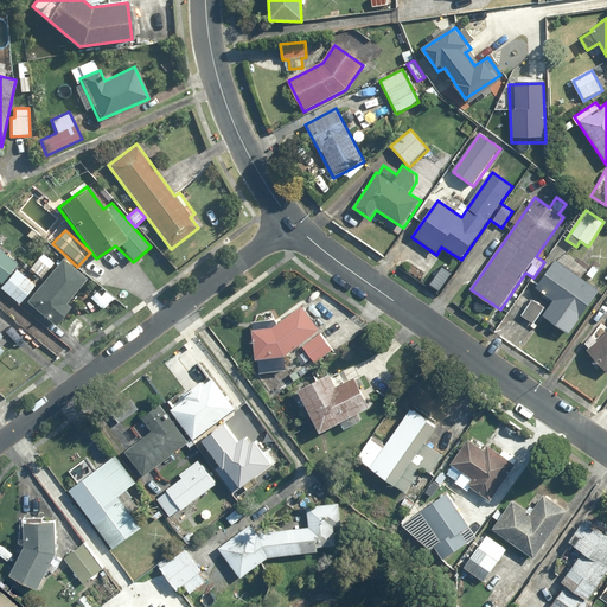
[(0,282),(16,263),(0,250),(0,282)]
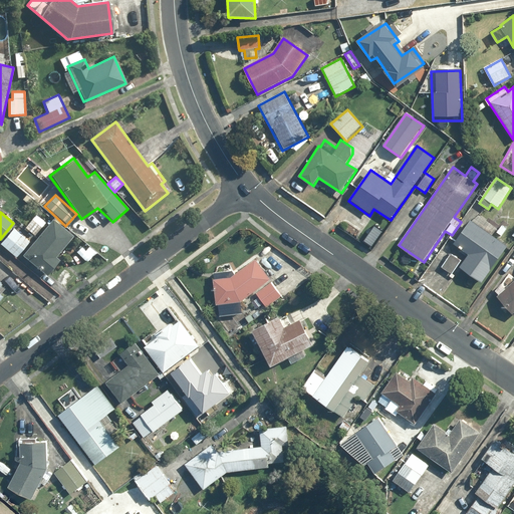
[(482,283),(508,246),(492,235),(498,227),(478,213),(472,221),(470,220),(454,244),(461,249),(462,247),(470,252),(459,267),(482,283)]
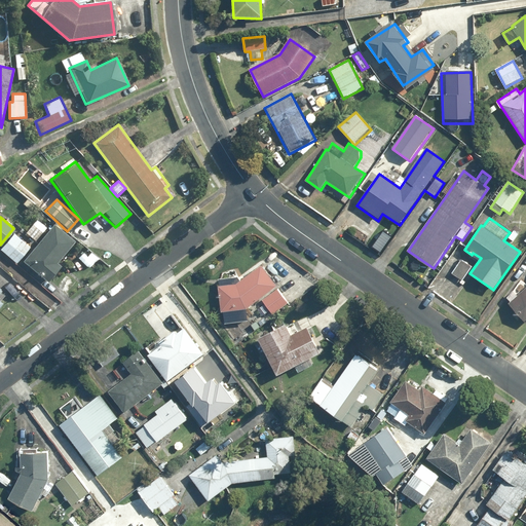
[(46,228),(35,220),(25,232),(35,241),(46,228)]
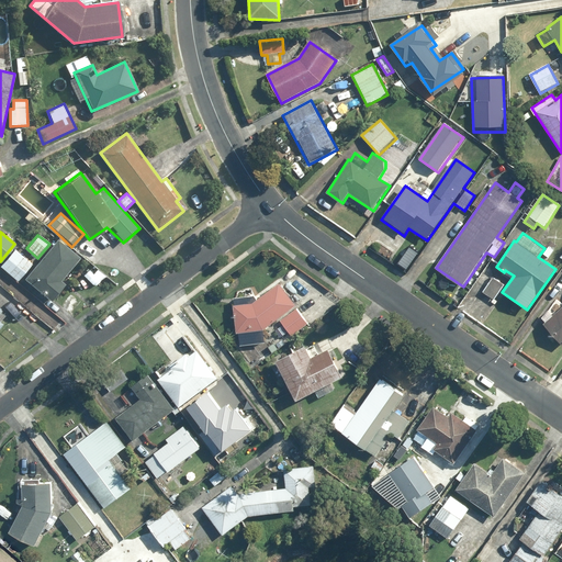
[(41,290),(53,300),(64,285),(60,282),(80,259),(57,239),(23,280),(38,292),(41,290)]
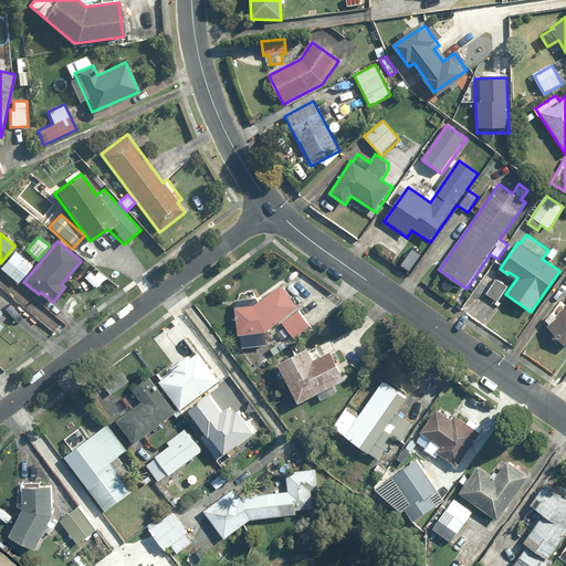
[(31,266),(13,252),(0,269),(0,270),(17,284),(31,266)]
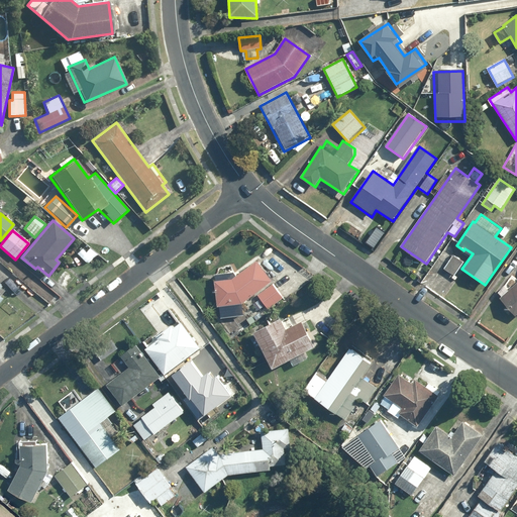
[(464,262),(453,253),(444,269),(455,276),(464,262)]
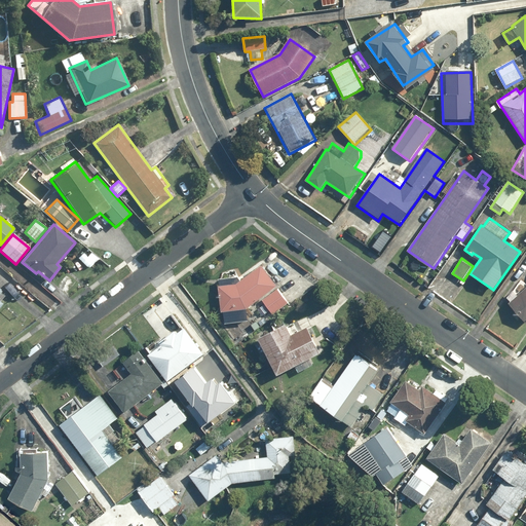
[(261,266),(261,265),(236,284),(218,286),(221,313),(247,311),(277,287),(267,273),(261,266)]
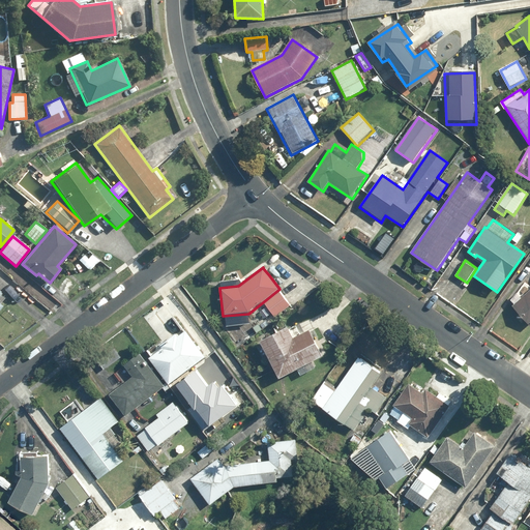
[(529,290),(513,305),(529,323),(529,290)]
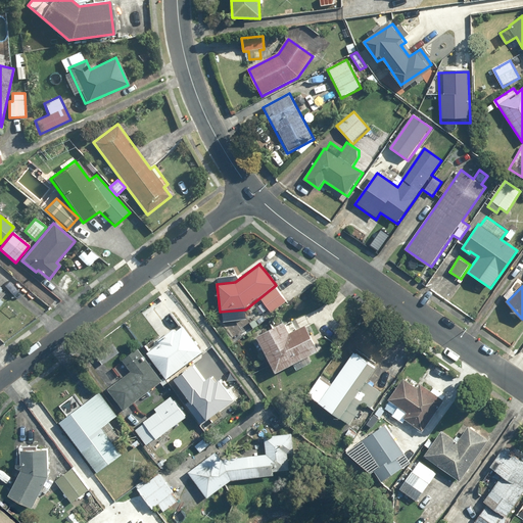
[(287,301),(276,288),(262,300),(272,314),(287,301)]
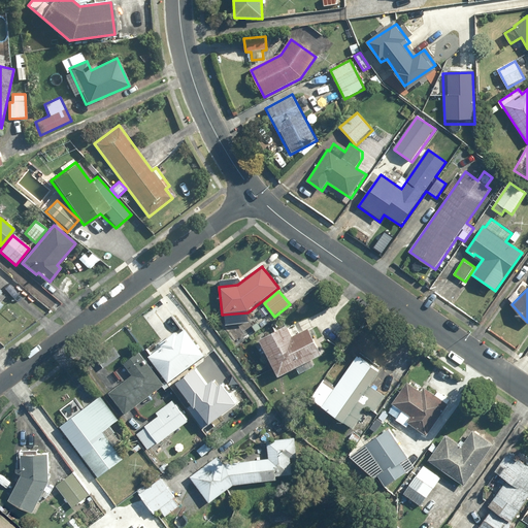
[(297,335),(293,337),(287,326),(259,340),(278,377),(322,355),(308,329),(297,335)]
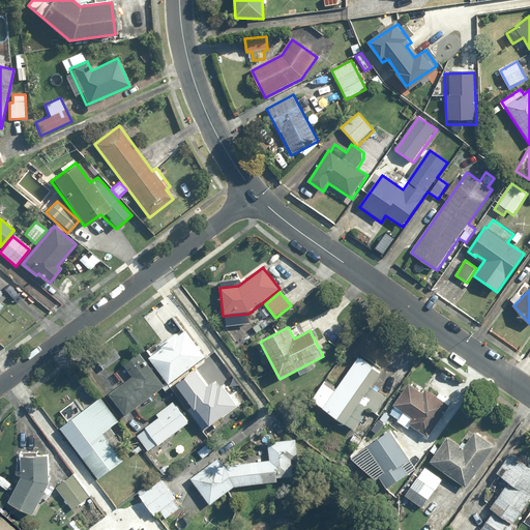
[(156,348),(149,353),(151,356),(149,358),(169,385),(206,357),(185,330),(178,336),(176,333),(156,348)]
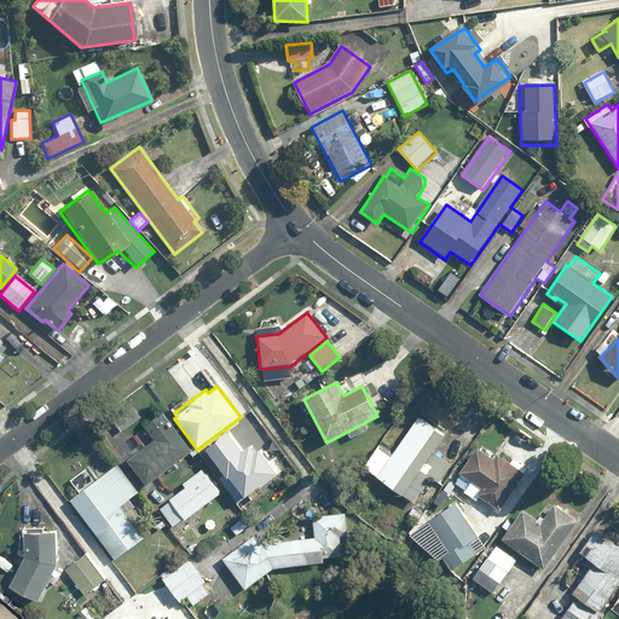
[(379,447),(364,469),(414,503),(432,478),(439,482),(452,464),(434,452),(445,435),(420,417),(392,457),(379,447)]
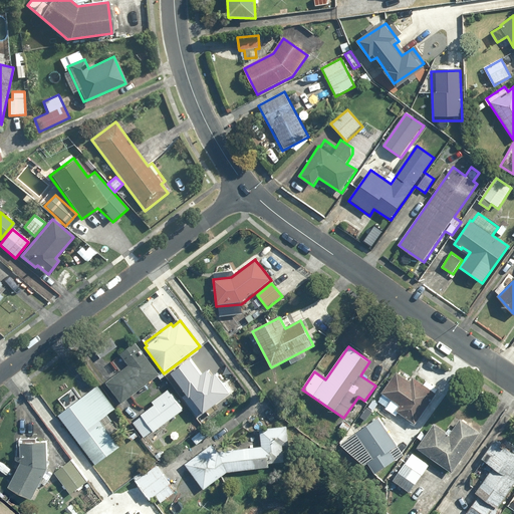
[(121,403),(160,375),(141,349),(131,355),(125,359),(130,365),(106,381),(121,403)]
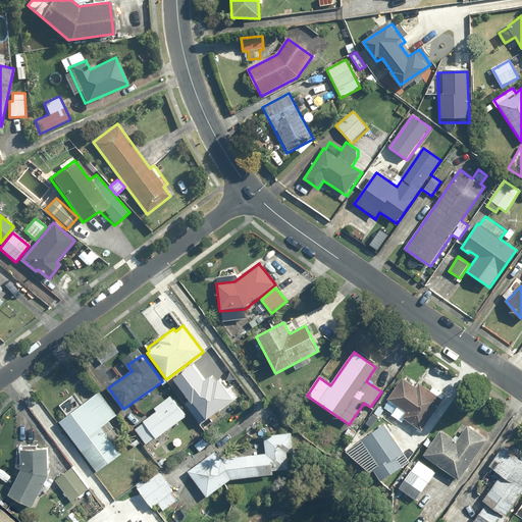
[(195,365),(177,378),(212,423),(241,402),(221,376),(210,384),(195,365)]
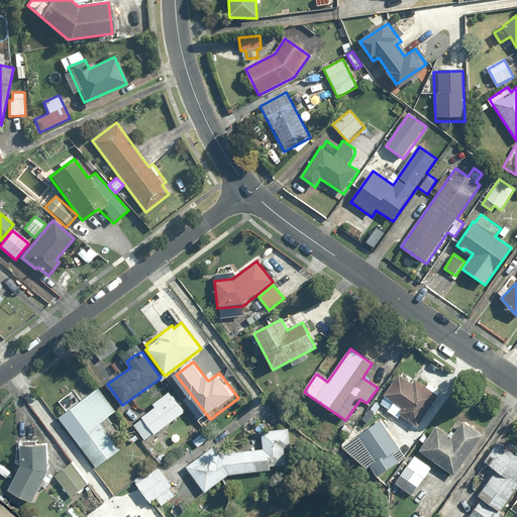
[(418,427),(439,396),(437,395),(441,389),(430,382),(426,387),(415,380),(412,384),(398,375),(384,395),(390,399),(384,409),(398,419),(401,415),(418,427)]
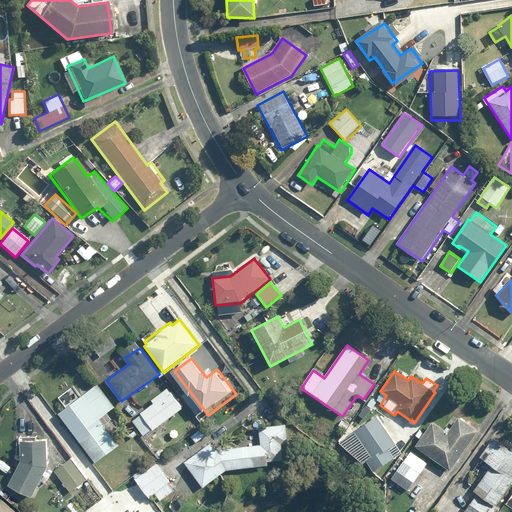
[(73,386),(58,397),(66,408),(58,414),(95,464),(119,446),(110,433),(117,428),(106,414),(115,408),(98,384),(81,396),(73,386)]
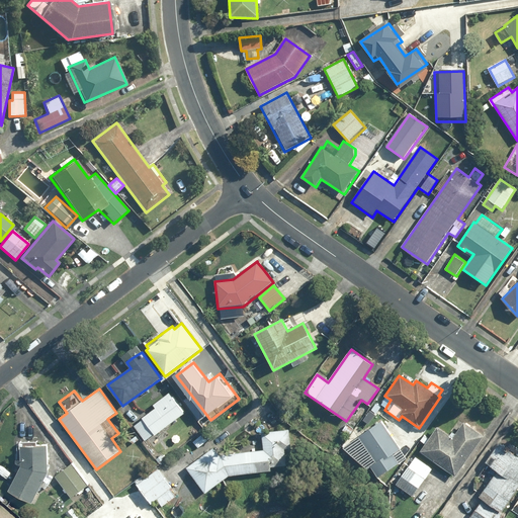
[(135,426),(146,441),(154,435),(155,436),(185,414),(169,394),(153,406),(156,409),(135,426)]
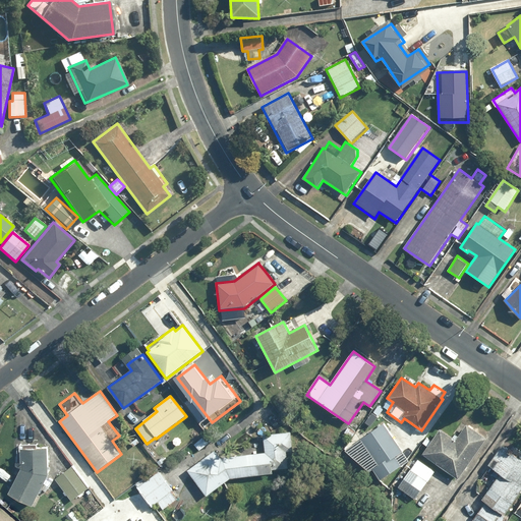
[(377,466),(384,477),(401,465),(394,456),(401,452),(390,436),(392,433),(384,422),(364,436),(383,462),(377,466)]
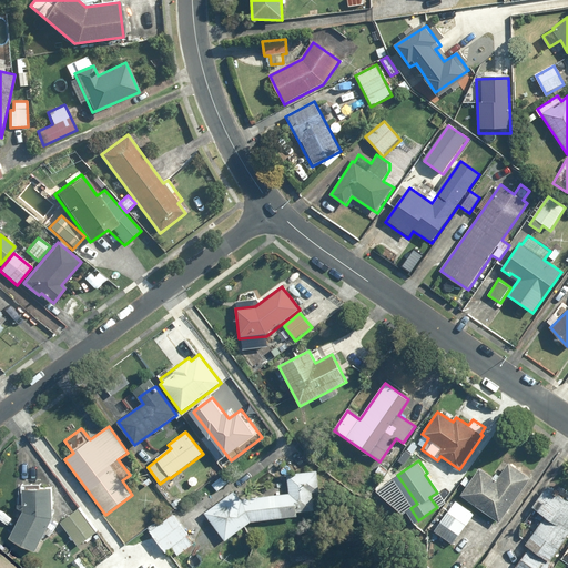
[(497,482),(479,469),(460,496),(500,523),(531,478),(509,464),(497,482)]
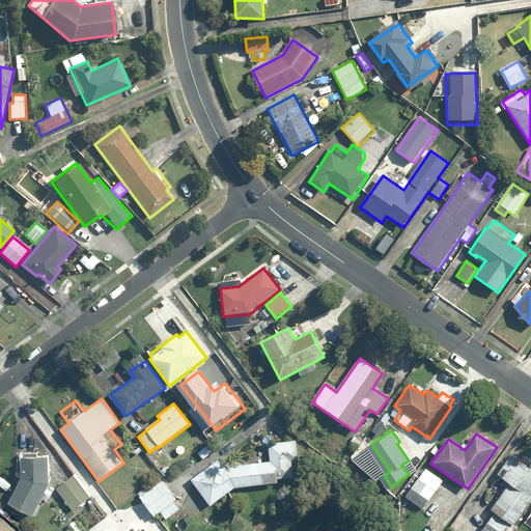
[(278,478),(294,477),(292,460),(299,460),(298,442),(269,443),(269,462),(221,467),(217,462),(192,479),(211,506),(236,487),(235,487),(278,483),(278,478)]
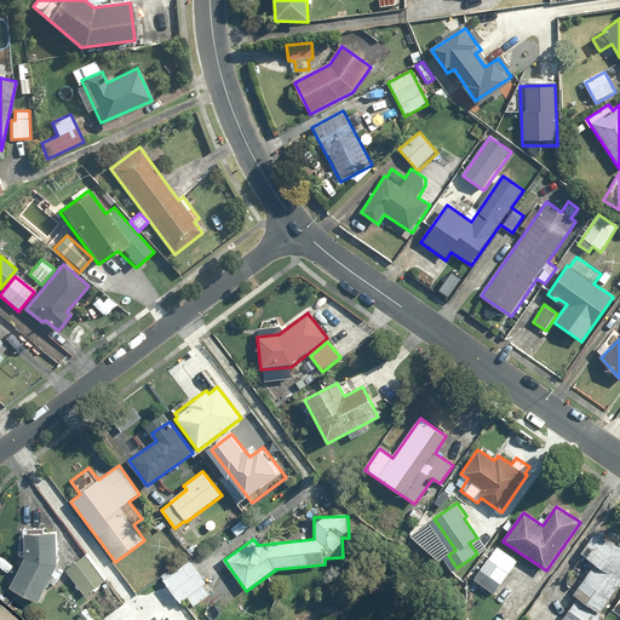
[(246,517),(231,529),(239,538),(253,526),(246,517)]
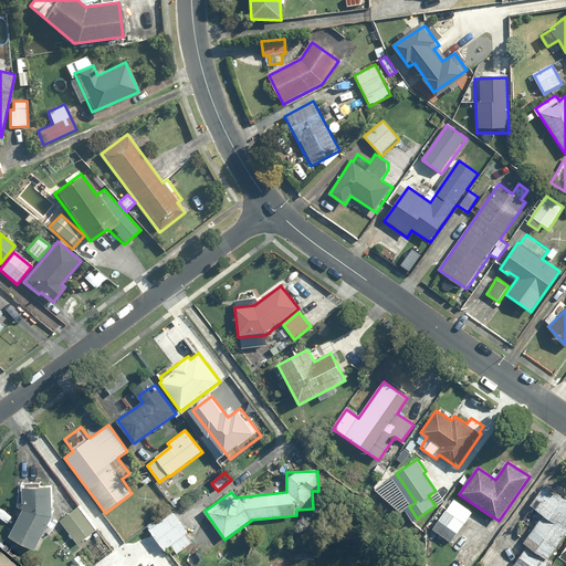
[(531,505),(543,513),(522,544),(526,547),(513,565),(547,565),(551,561),(548,559),(565,532),(565,499),(544,485),(531,505)]
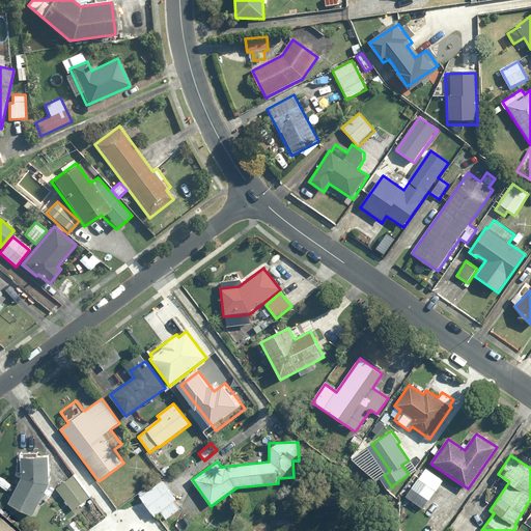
[(49,457),(22,457),(22,480),(8,504),(32,516),(50,485),(49,457)]
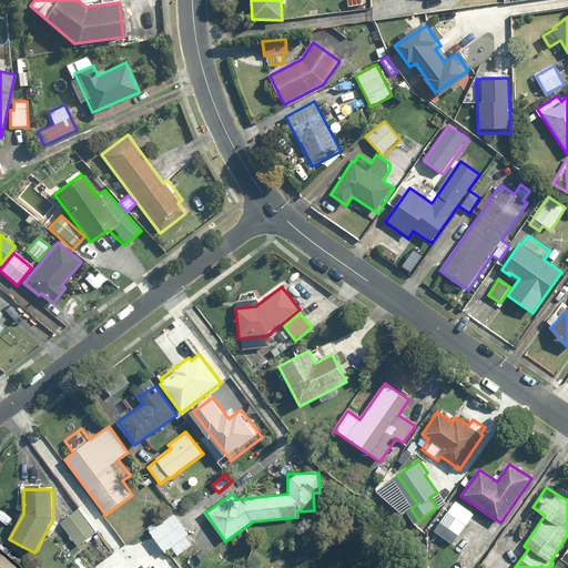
[(475,514),(456,501),(435,531),(453,545),(475,514)]
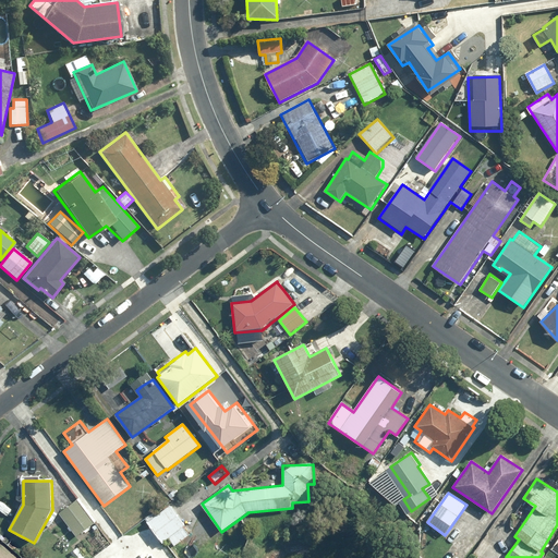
[(97,522),(80,498),(59,513),(76,537),(97,522)]
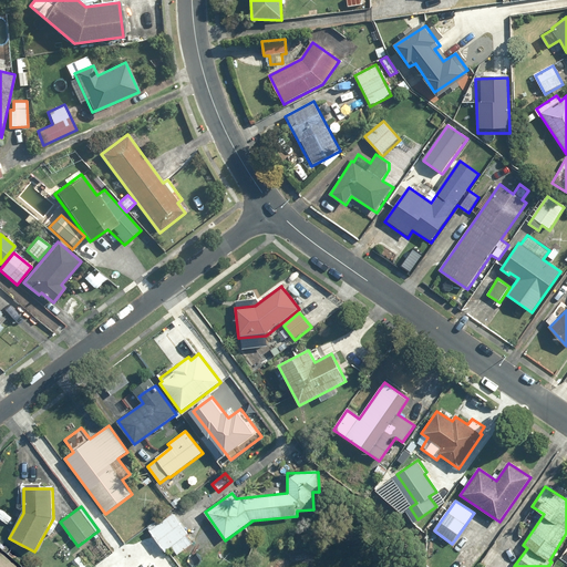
[(189,534),(173,512),(148,531),(166,553),(172,548),(177,555),(193,543),(186,536),(189,534)]
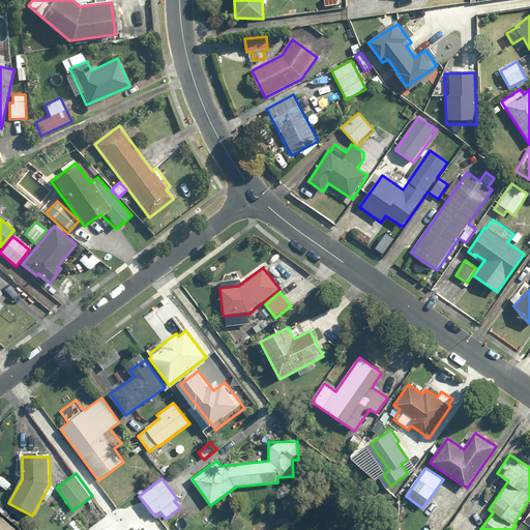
[(81,529),(72,520),(65,526),(68,529),(81,529)]
